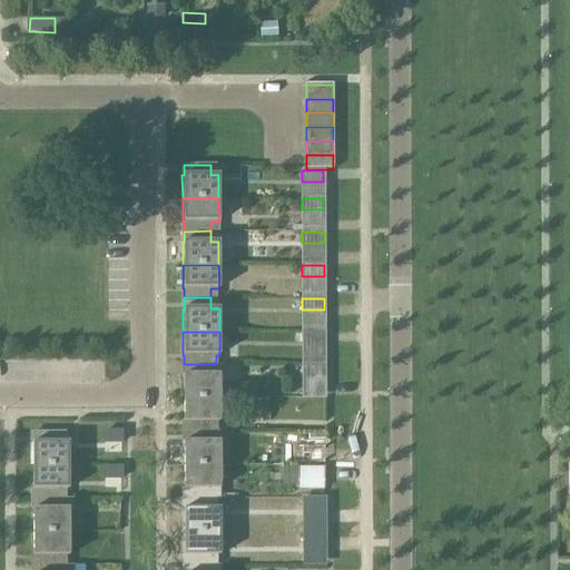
[(302,332),(302,343),(324,343),(324,332),(302,332)]
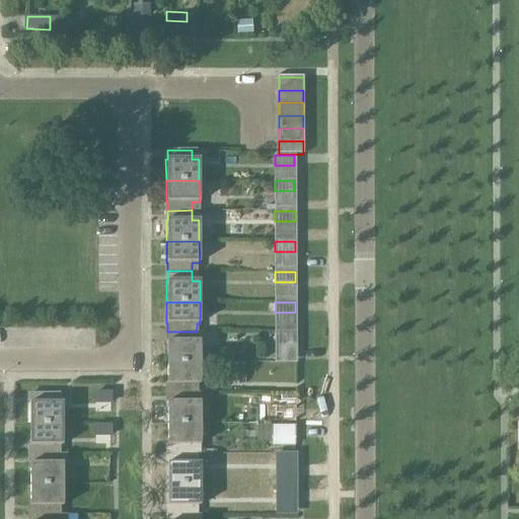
[(197,332),(197,331),(167,331),(167,342),(166,342),(166,363),(200,363),(200,347),(217,347),(217,332),(197,332)]
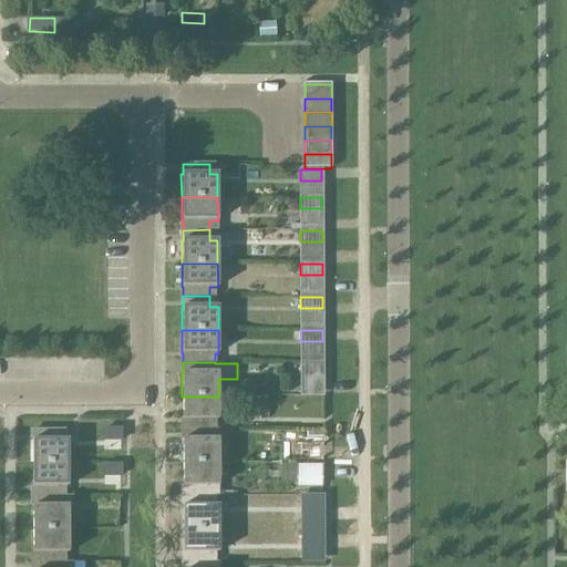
[(300,363),(300,374),(322,374),(322,363),(300,363)]
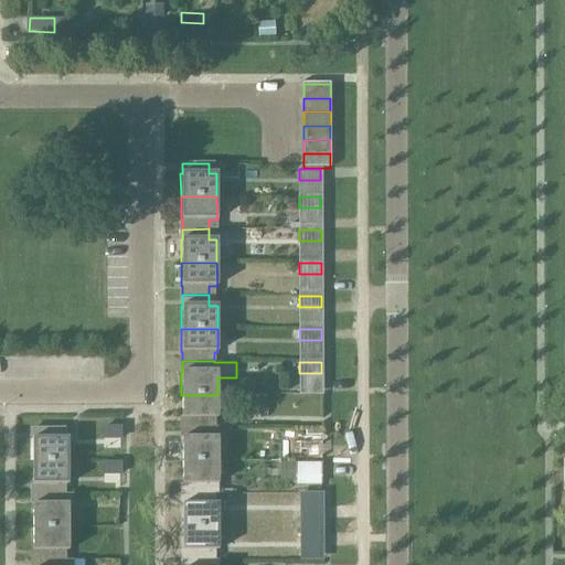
[(183,427),(209,427),(209,417),(217,417),(217,395),(181,395),(181,417),(183,417),(183,427)]
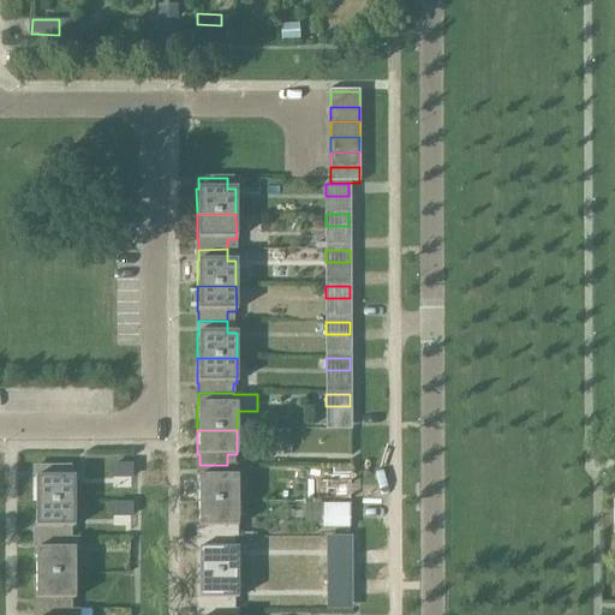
[(198,501),(237,501),(237,476),(227,476),(227,465),(199,465),(199,476),(197,476),(198,501)]
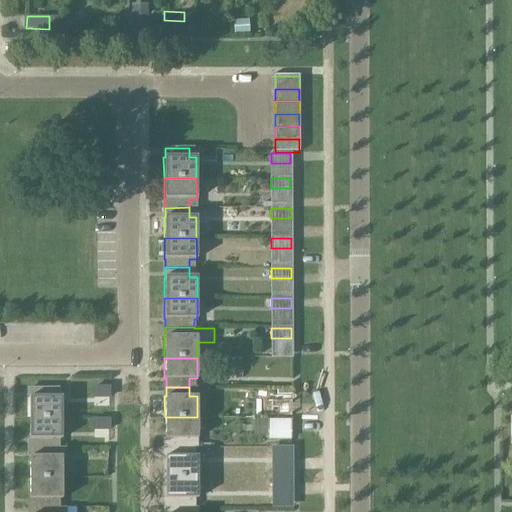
[(61,397),(59,397),(59,388),(30,388),(30,397),(29,397),(29,418),(61,418),(61,397)]
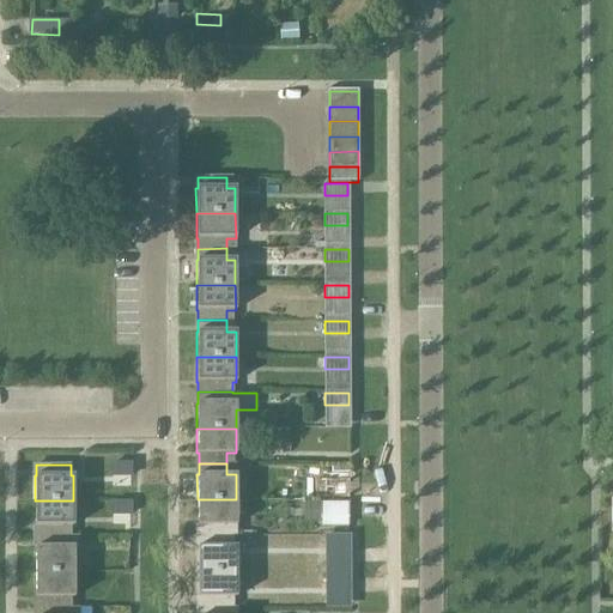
[(132,467),(113,467),(113,480),(132,481),(132,467)]
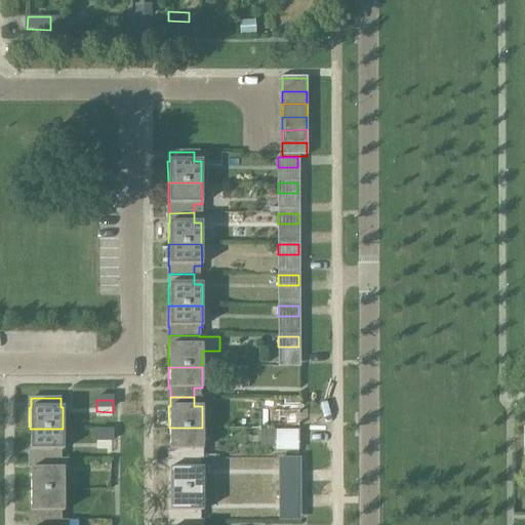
[(87,420),(86,432),(105,432),(105,420),(87,420)]
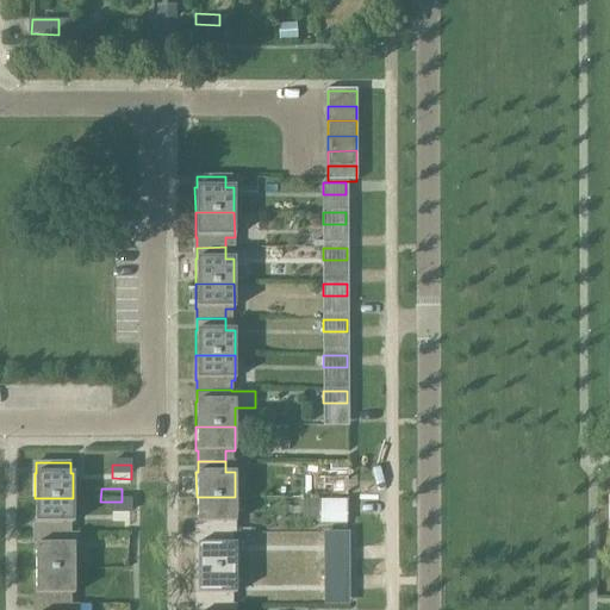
[(198,533),(226,533),(226,522),(235,522),(235,497),(197,497),(197,522),(198,522),(198,533)]
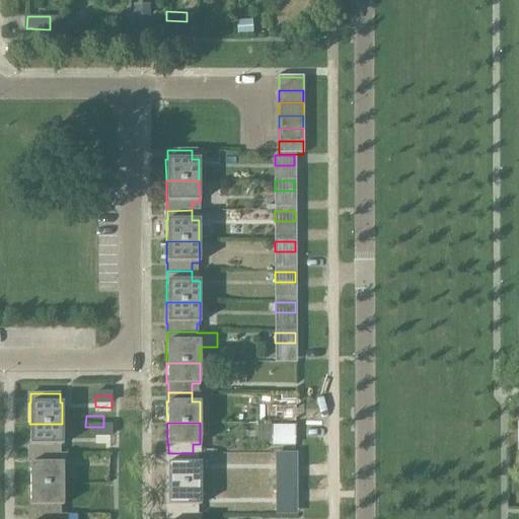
[(62,454),(62,444),(62,424),(29,424),(29,444),(30,444),(30,454),(62,454)]
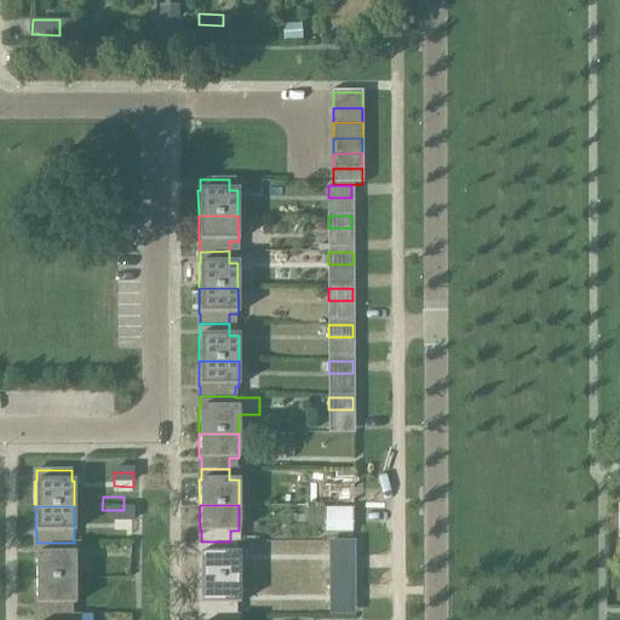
[(323,507),(323,530),(351,530),(351,507),(323,507)]
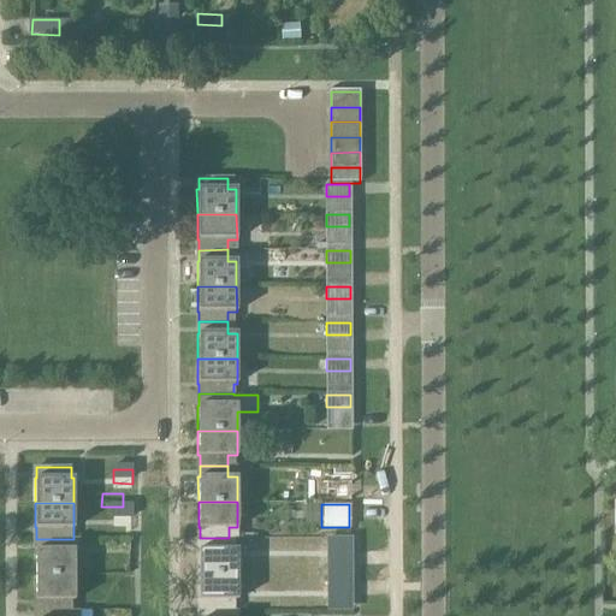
[(134,508),(113,508),(113,522),(134,522),(134,508)]
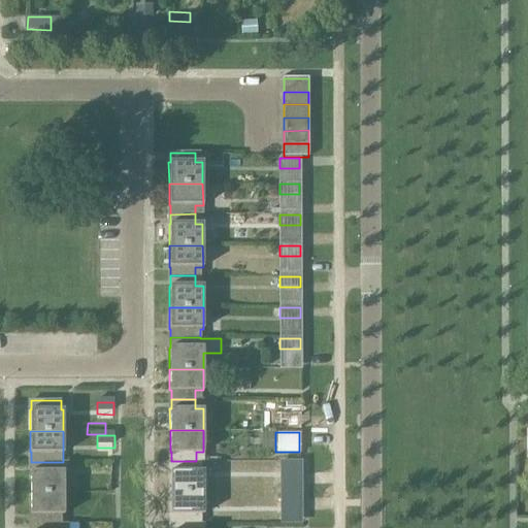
[(272,459),(272,477),(283,477),(283,459),(272,459)]
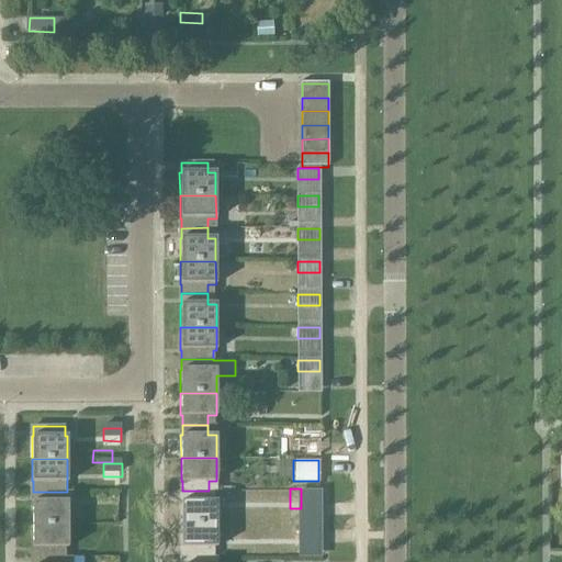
[(181,524),(216,524),(216,501),(209,501),(209,491),(182,491),(182,501),(181,501),(181,524)]
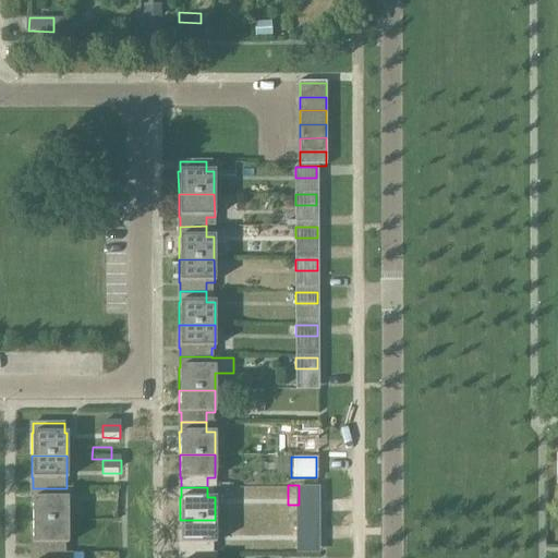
[(68,521),(68,498),(72,498),(72,488),(67,488),(33,488),(33,498),(32,498),(32,521),(68,521)]
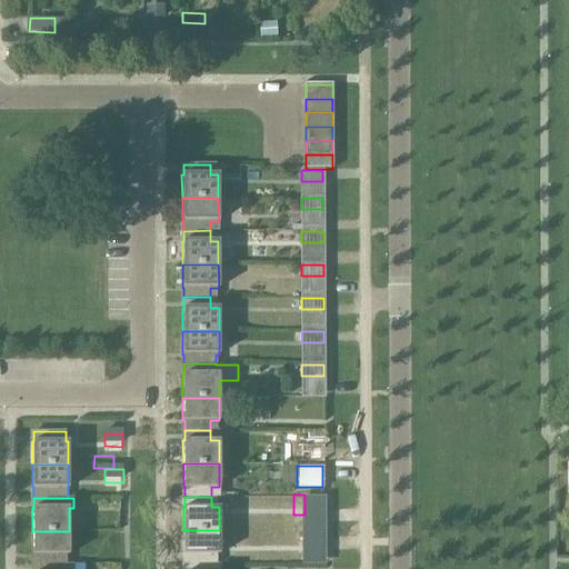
[(568,522),(559,522),(559,538),(568,538),(568,522)]
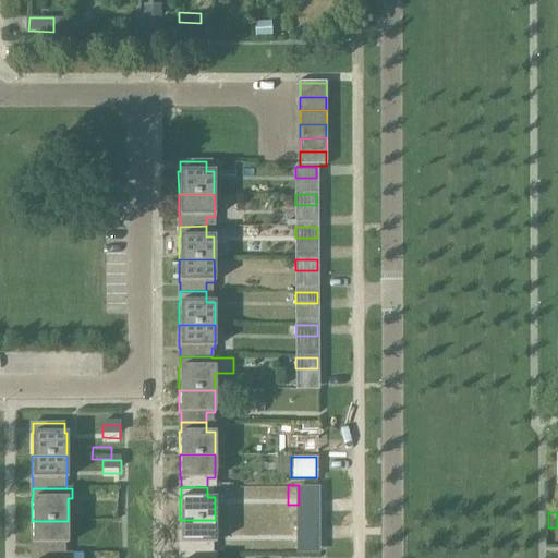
[(181,553),(207,552),(207,543),(215,543),(215,520),(180,520),(180,543),(181,543),(181,553)]
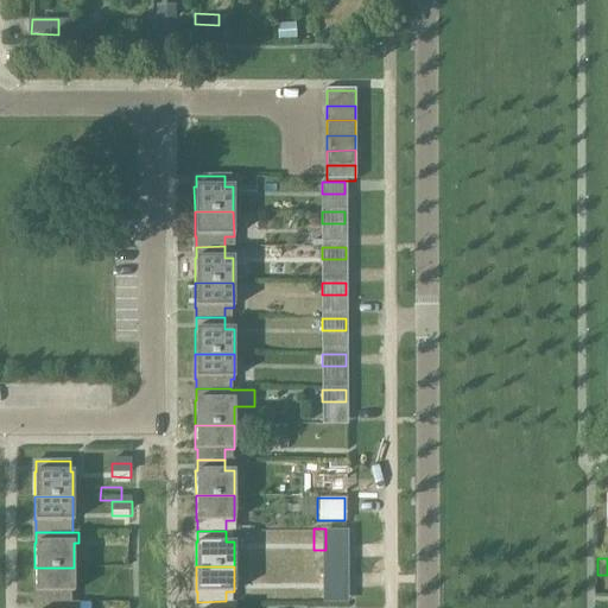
[(70,602),(70,591),(74,591),(74,568),(35,568),(35,593),(36,593),(36,603),(70,602)]
